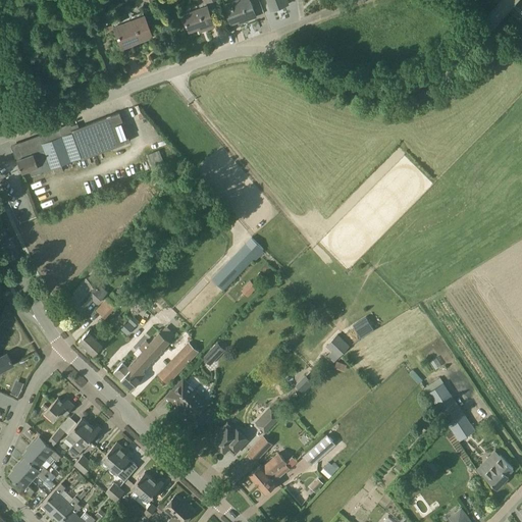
[(285,0),(267,0),(271,10),(288,4),(285,0)]
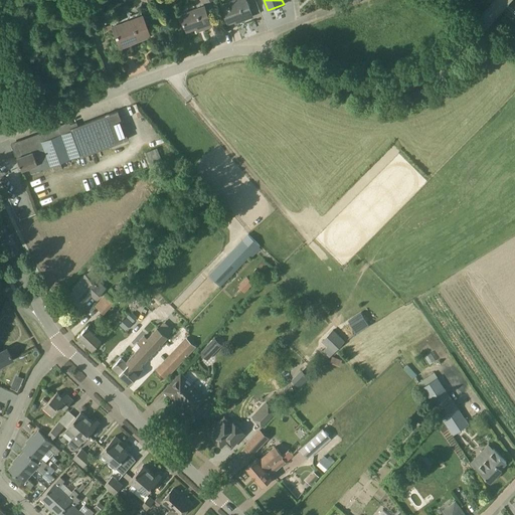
[(230,2),(222,5),(227,22),(240,17),(241,20),(252,16),(246,1),(232,6),(230,2)]
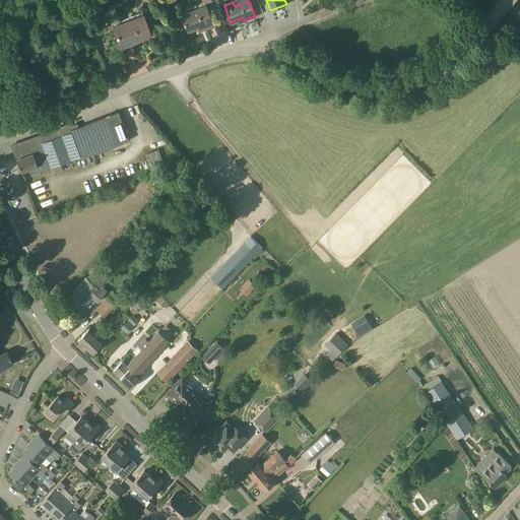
[(206,6),(183,14),(189,31),(204,25),(205,29),(214,25),(206,6)]
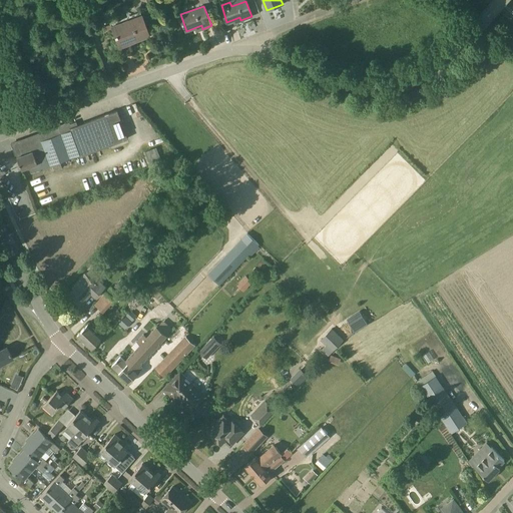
[(141,15),(111,26),(118,46),(134,41),(134,42),(148,36),(141,15)]
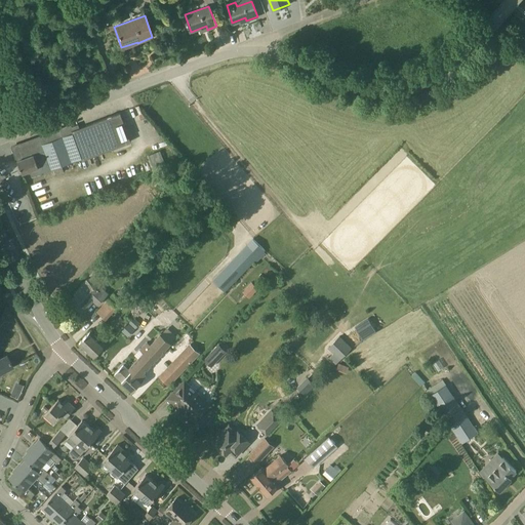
[(71,169),(69,163),(81,158),(82,160),(130,143),(119,113),(71,130),(70,126),(11,148),(16,161),(21,173),(29,170),(31,176),(52,168),(55,175),(71,169)]
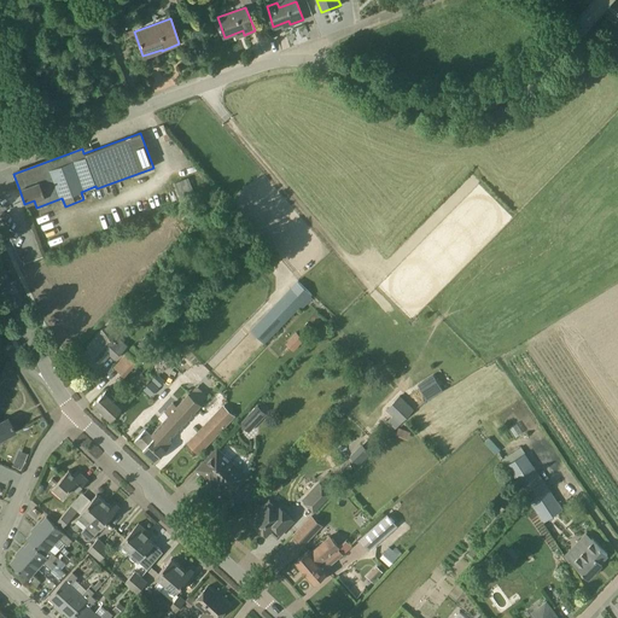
[(188,178),(174,184),(179,197),(192,192),(188,178)]
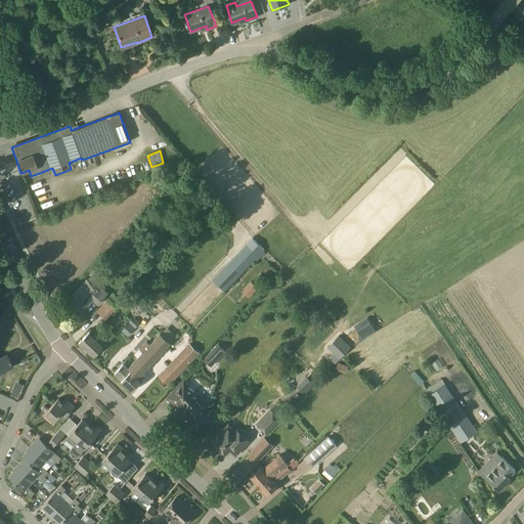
[(246,244),(212,279),(223,291),(264,249),(256,241),(250,247),(246,244)]
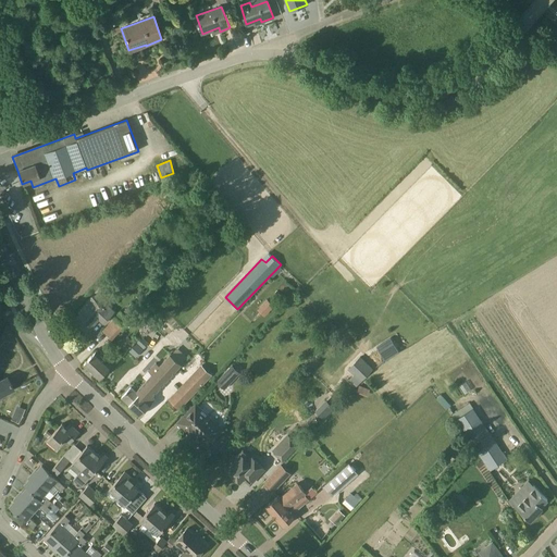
[(114,311),(106,302),(102,306),(91,296),(82,307),(84,309),(74,319),(87,332),(99,320),(103,323),(114,311)]
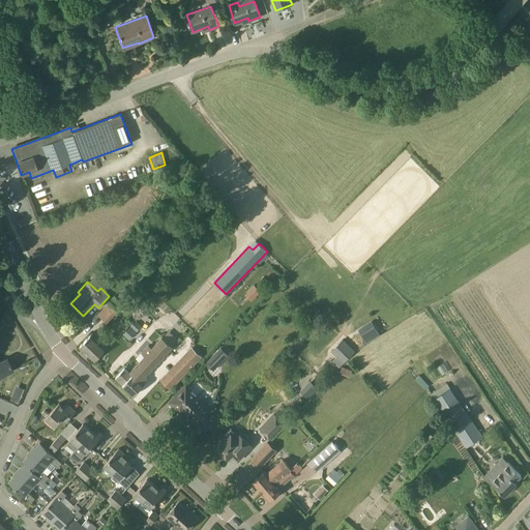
[(255,285),(248,291),(255,297),(261,291),(255,285)]
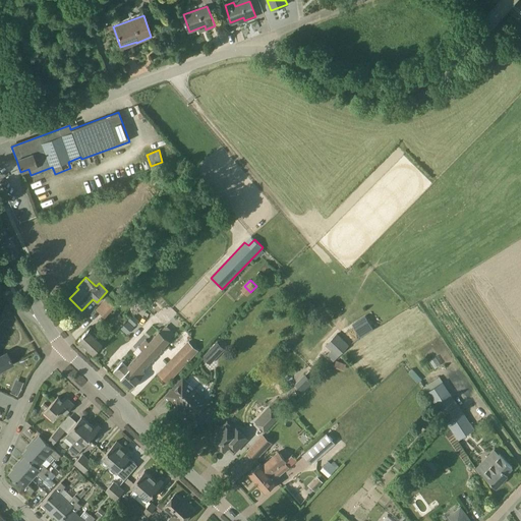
[(120,285),(114,292),(119,297),(125,290),(120,285)]
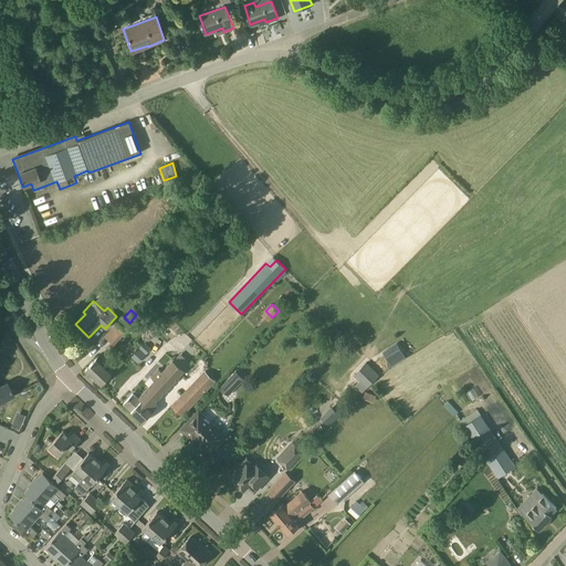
[(124,317),(123,316),(104,336),(113,344),(130,324),(129,323),(124,317)]
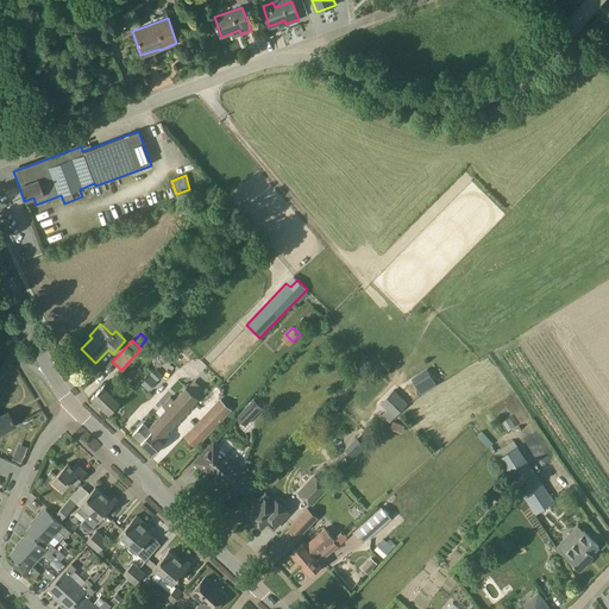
[(139,382),(148,374),(140,366),(132,375),(139,382)]
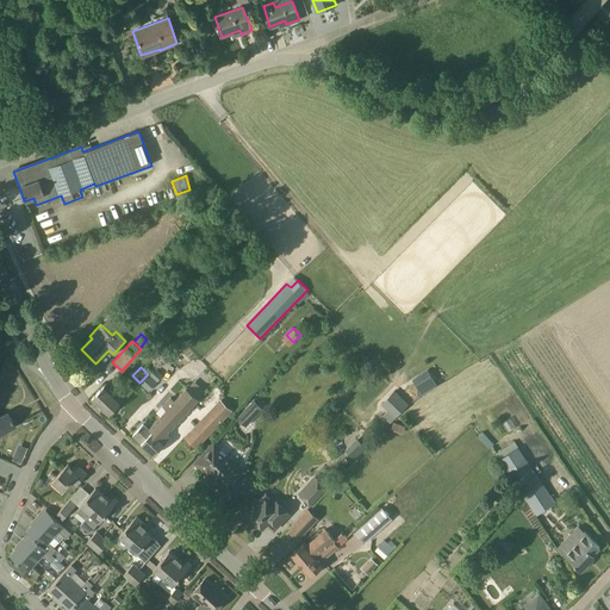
[(149,374),(156,380),(162,374),(155,368),(149,374)]
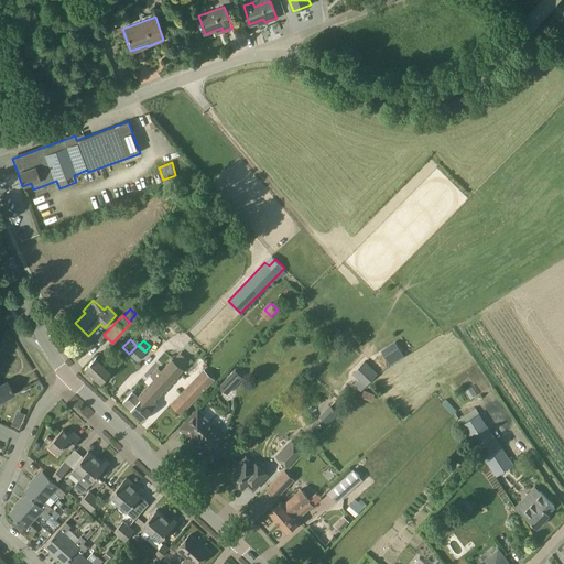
[(130,355),(138,362),(145,354),(137,346),(130,355)]
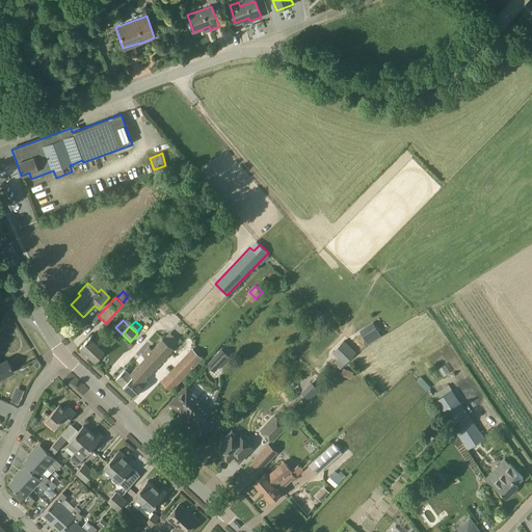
[(368,344),(381,336),(376,326),(363,335),(368,344)]
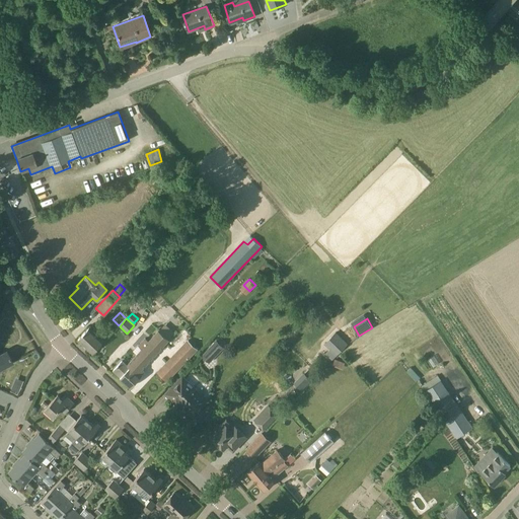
[(103,342),(89,327),(78,340),(92,353),(103,342)]
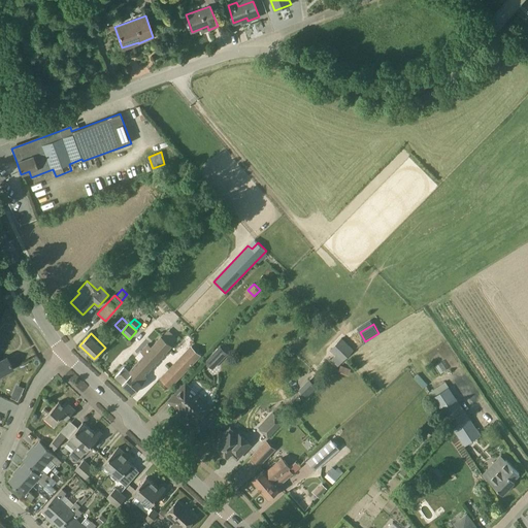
[(171,345),(161,336),(151,348),(147,344),(141,352),(144,355),(139,360),(150,369),(171,345)]
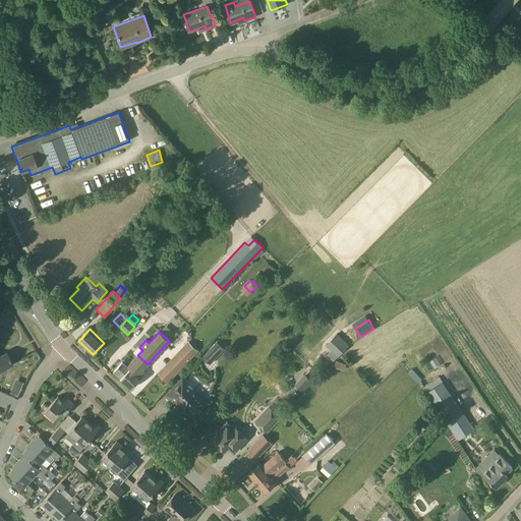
[(337,333),(331,339),(343,351),(349,345),(337,333)]
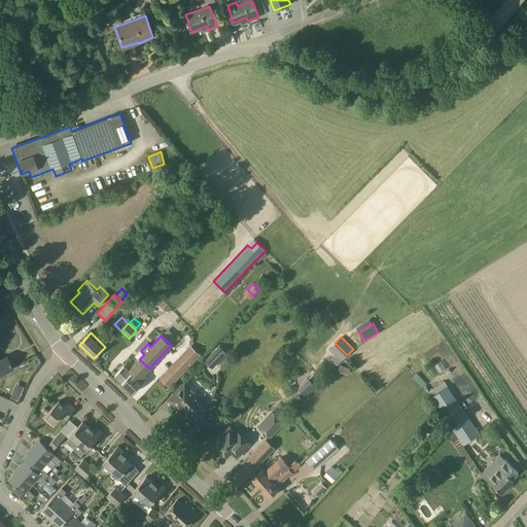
[(227,353),(219,345),(205,361),(212,369),(227,353)]
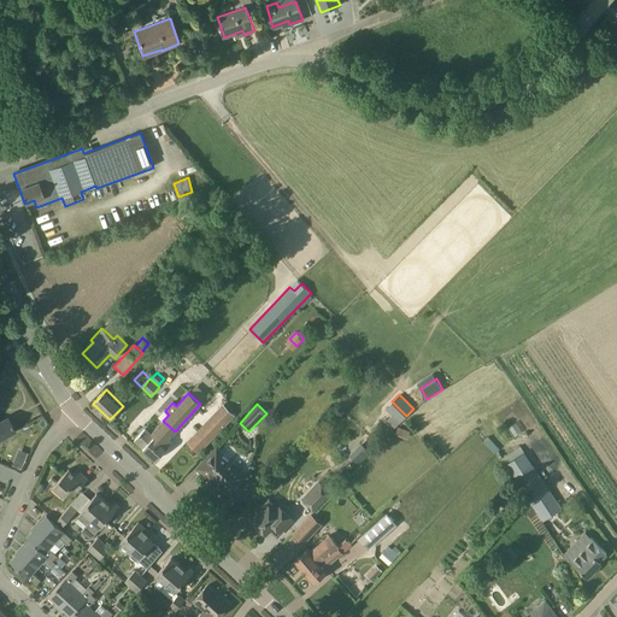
[(219,409),(207,421),(219,432),(231,419),(219,409)]
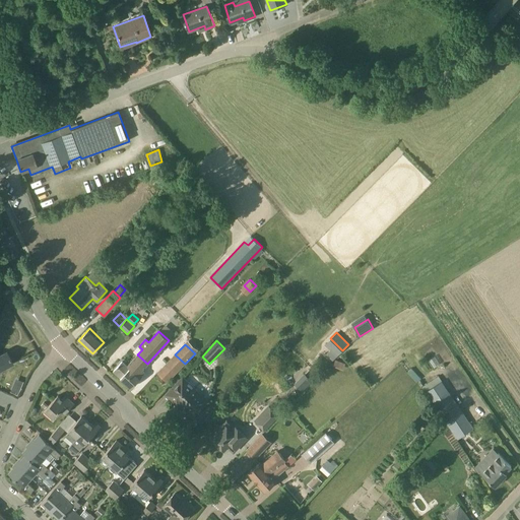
[(6,351),(0,353),(0,370),(12,364),(6,351)]
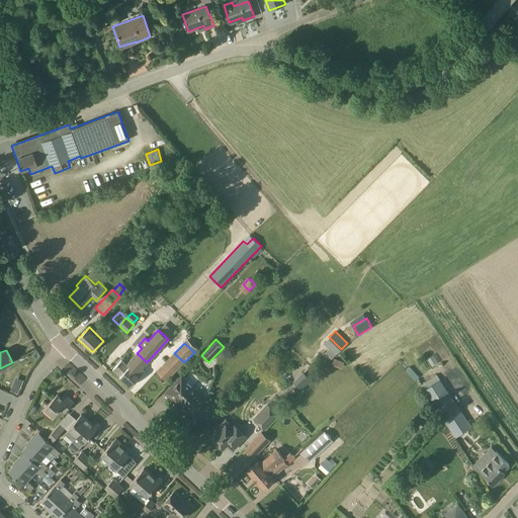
[(126,365),(121,360),(112,370),(131,386),(141,374),(138,372),(147,362),(137,353),(126,365)]
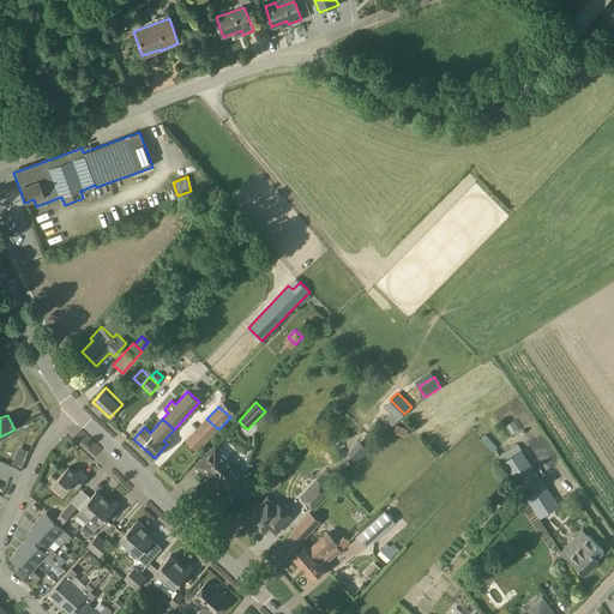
[(198,452),(204,445),(192,434),(186,440),(198,452)]
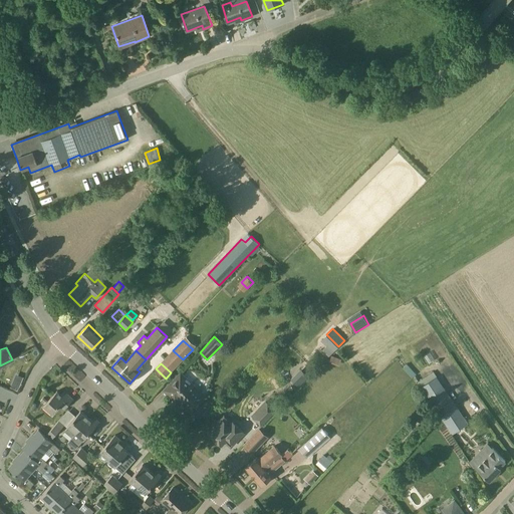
[(301,369),(290,379),(298,387),(308,376),(301,369)]
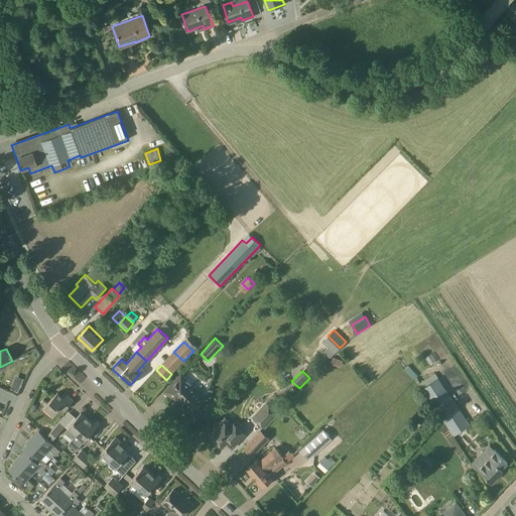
[(180,374),(164,392),(169,396),(173,400),(175,398),(182,404),(181,405),(184,407),(191,413),(207,398),(180,374)]
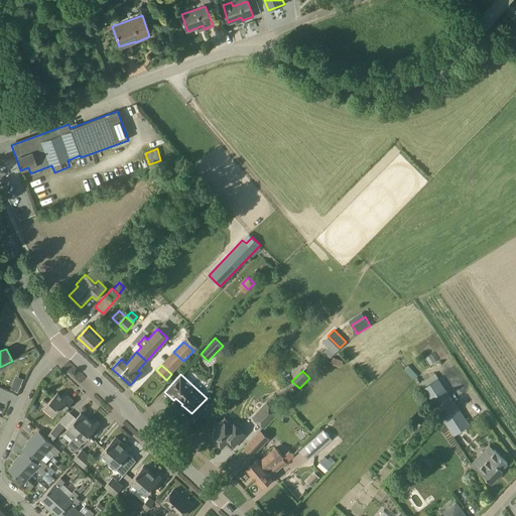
[(10,388),(18,391),(22,378),(15,375),(10,388)]
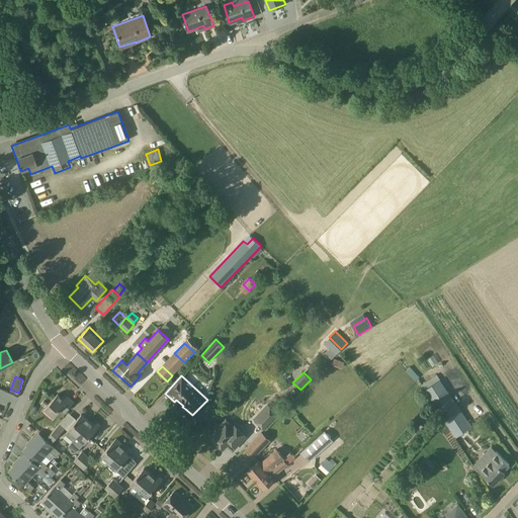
[(64,397),(62,398),(58,394),(45,409),(54,416),(60,409),(65,413),(74,402),(69,398),(67,399),(64,397)]
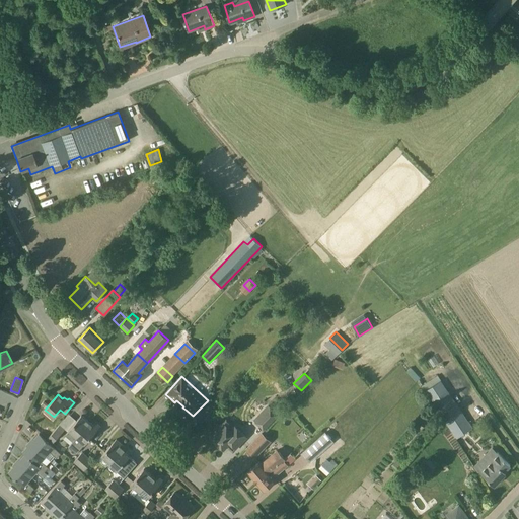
[(450,395),(436,405),(444,421),(446,423),(456,439),(472,428),(456,404),(450,395)]
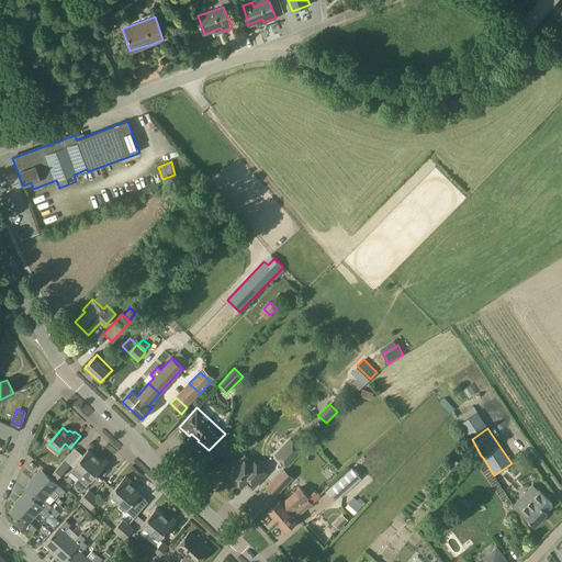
[(301,449),(292,439),(277,456),(285,465),(301,449)]
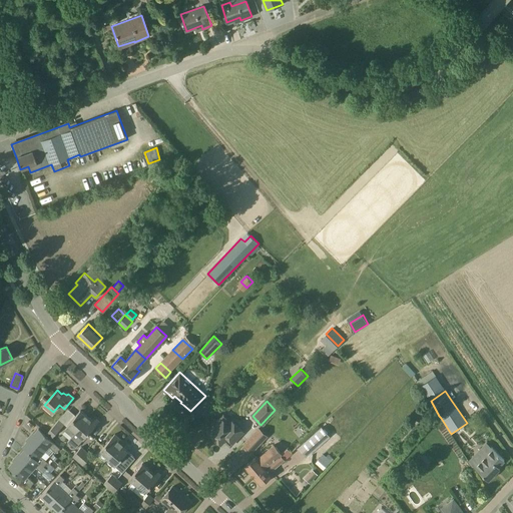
[(429,411),(422,404),(412,415),(419,422),(429,411)]
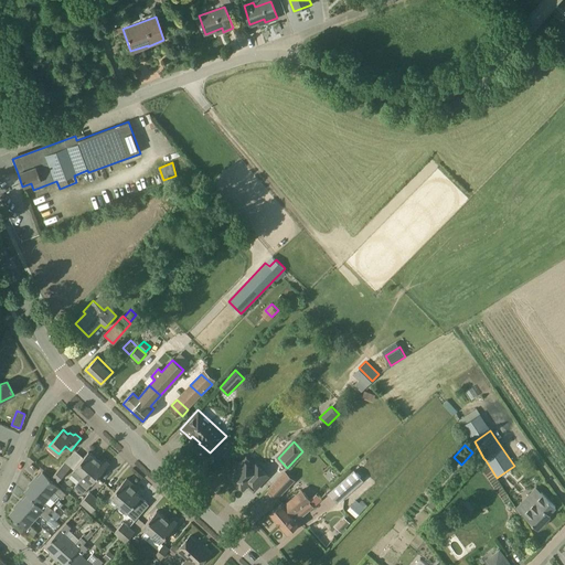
[(97,460),(88,452),(85,456),(71,473),(78,481),(80,481),(97,460)]
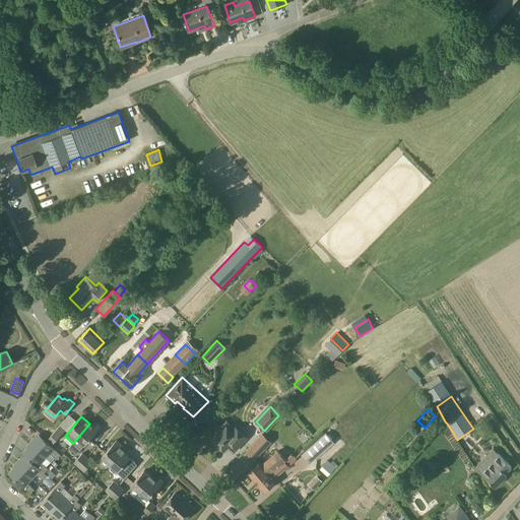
[(235,426),(234,427),(228,420),(216,432),(218,433),(212,439),(220,446),(222,444),(226,447),(228,446),(234,451),(247,438),(235,426)]
